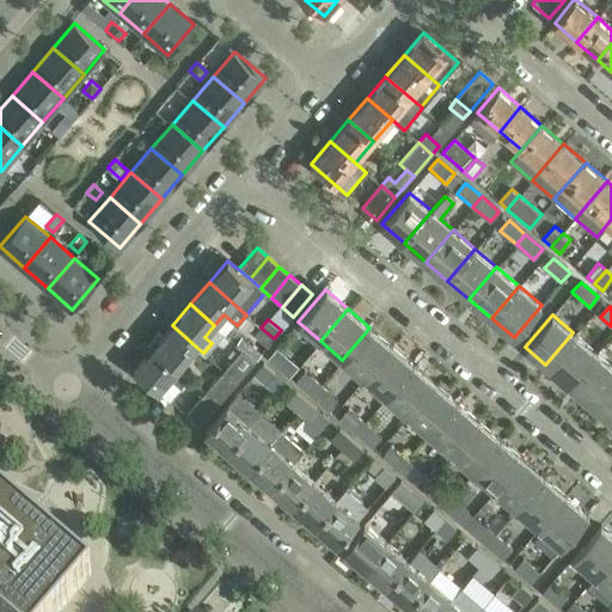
[(148,343),(153,347),(177,368),(196,347),(172,325),(164,335),(159,331),(148,343)]
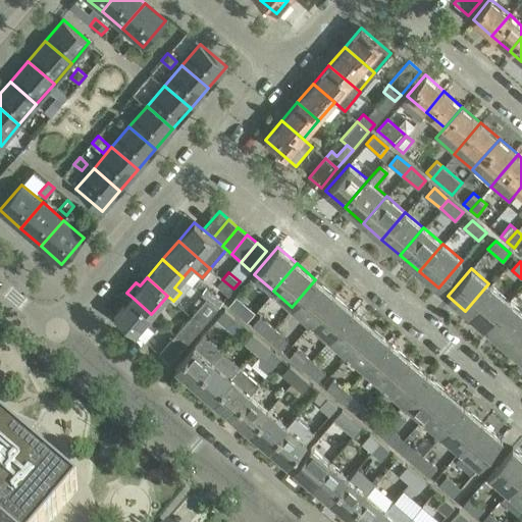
[(228,295),(233,289),(222,279),(217,285),(228,295)]
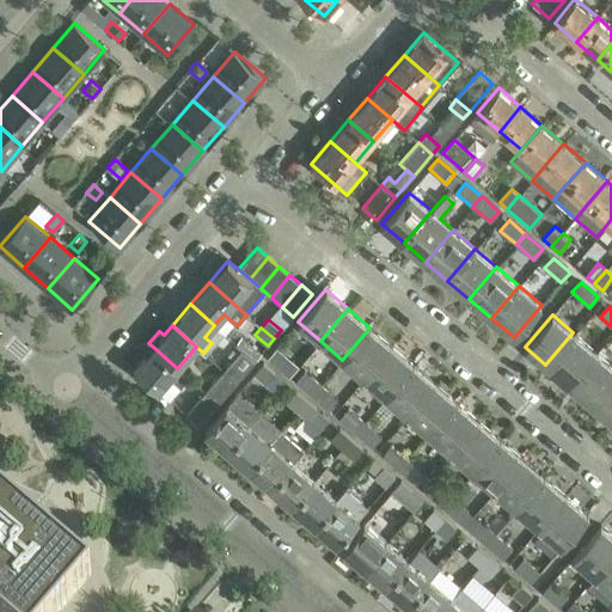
[(342,360),(363,378),(392,346),(369,328),(342,360)]
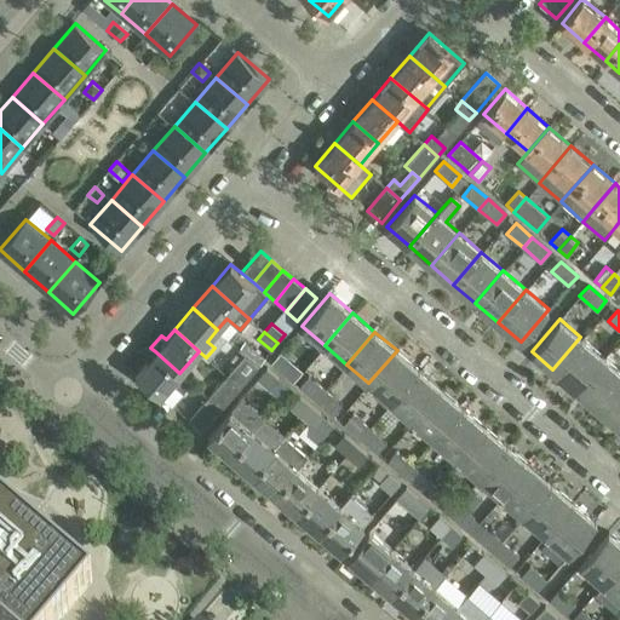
[(604,357),(580,337),(552,369),(577,390),(604,357)]
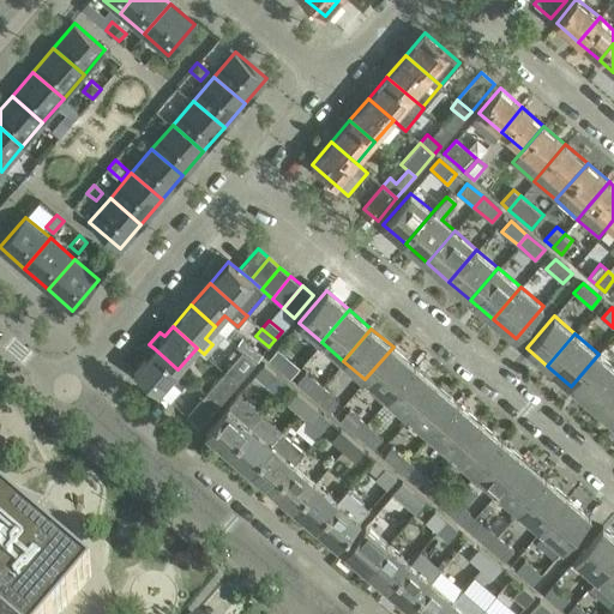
[(263,353),(242,336),(235,345),(256,361),(263,353)]
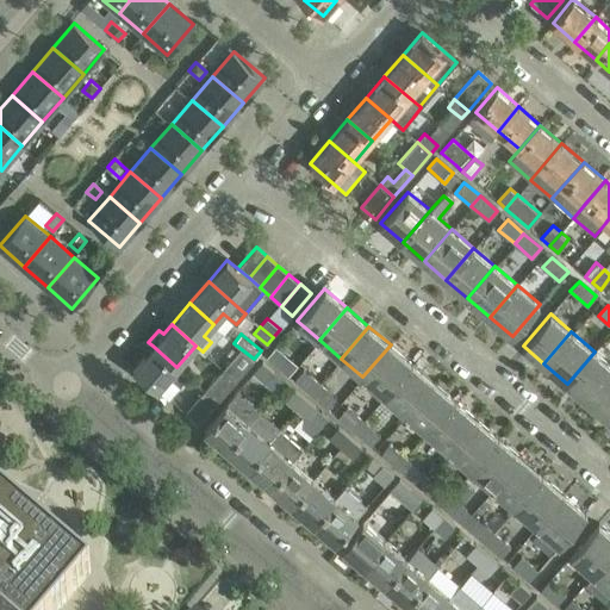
[(385,396),(412,363),(391,344),(362,377),(385,396)]
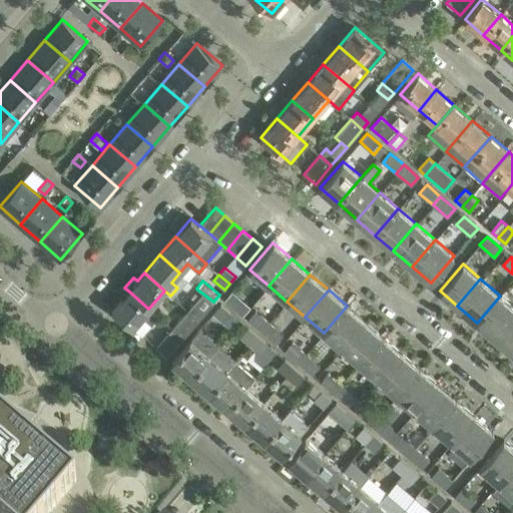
[(148,309),(128,291),(112,310),(133,328),(142,316),(151,324),(158,317),(148,309)]
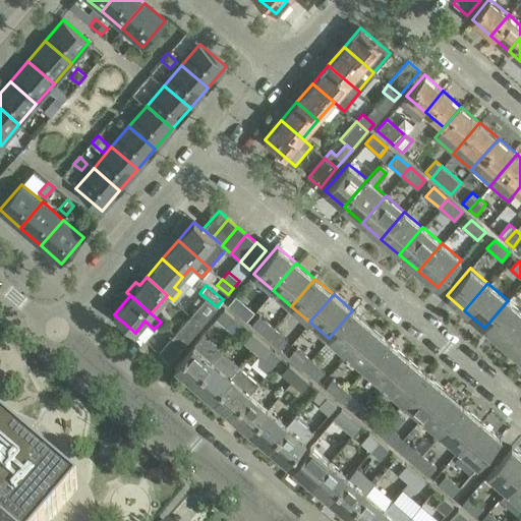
[(520,322),(520,311),(508,300),(484,328),(503,344),(520,322)]
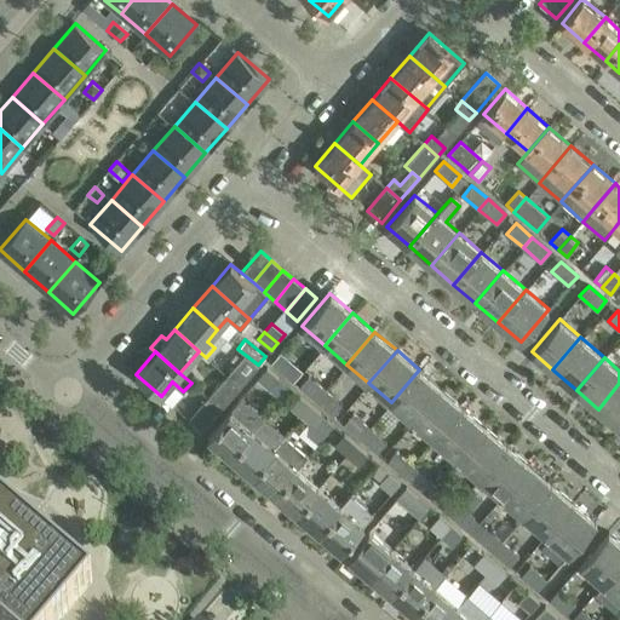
[(294,363),(285,373),(294,382),(303,371),(294,363)]
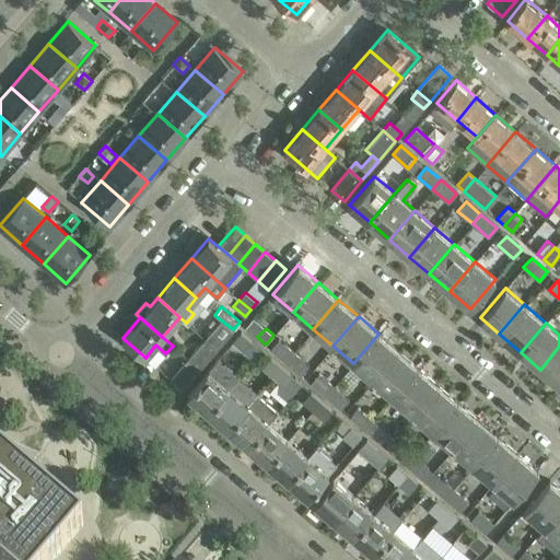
[(205,339),(217,349),(223,342),(211,331),(205,339)]
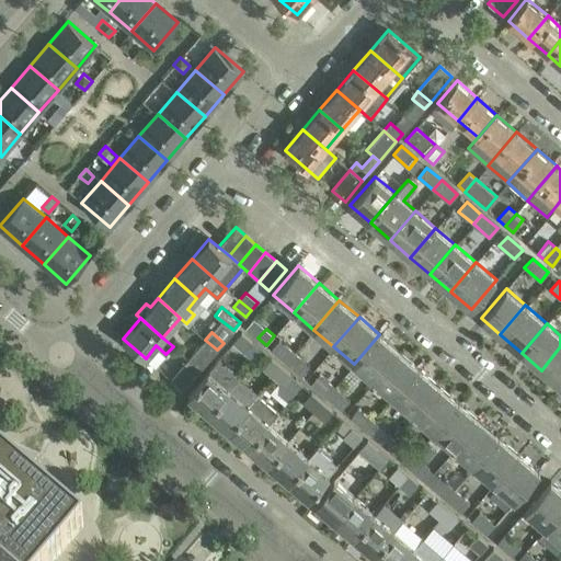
[(243,352),(252,342),(241,332),(232,342),(243,352)]
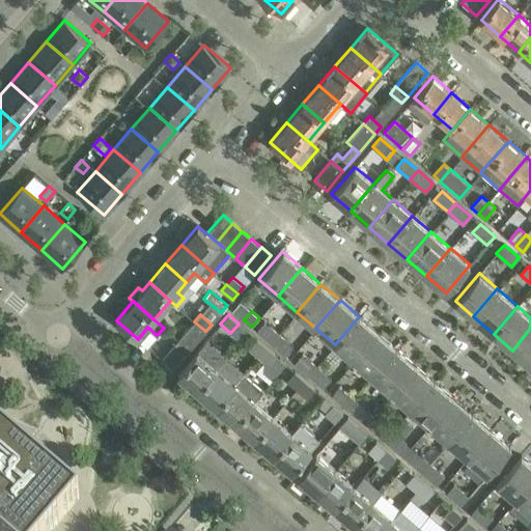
[(354,361),(378,333),(359,316),(335,344),(354,361)]
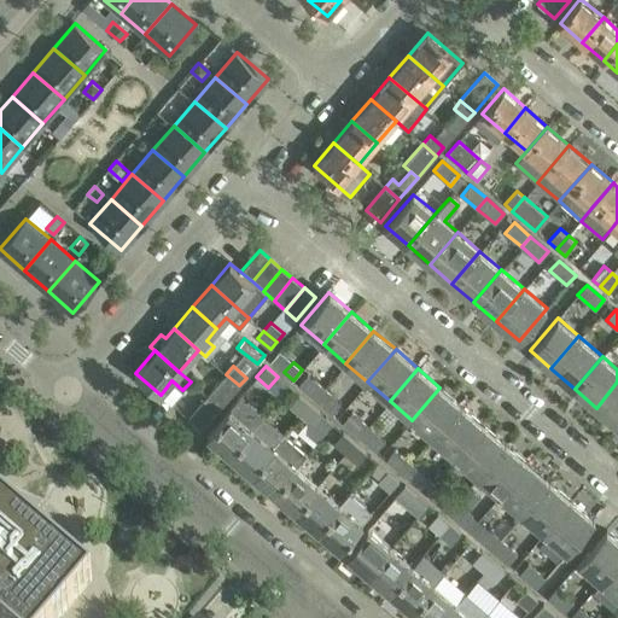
[(221,407),(239,385),(226,374),(208,395),(221,407)]
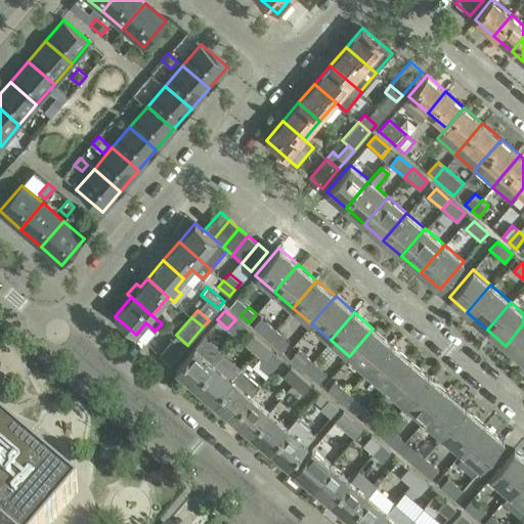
[(253,325),(267,338),(274,330),(260,317),(253,325)]
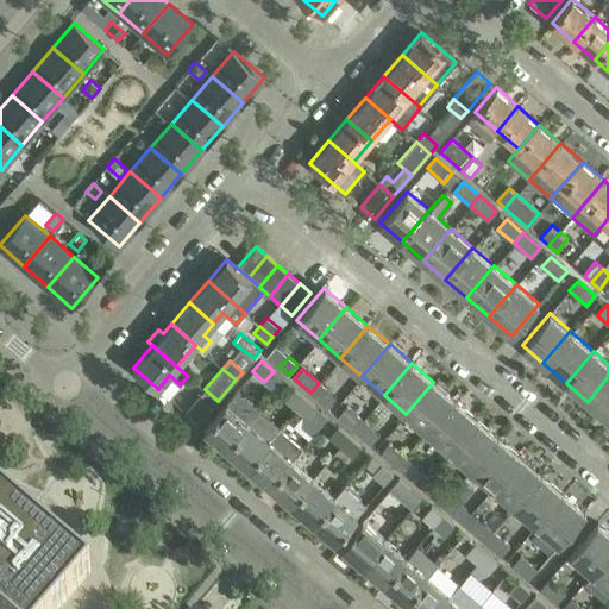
[(608,376),(588,402),(608,420),(608,376)]
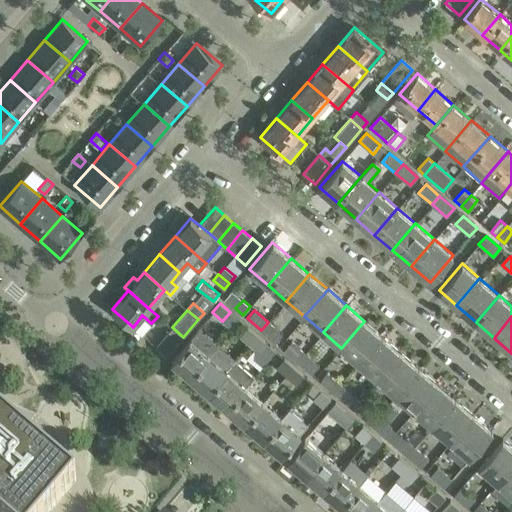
[(359,363),(382,336),(364,321),(341,348),(359,363)]
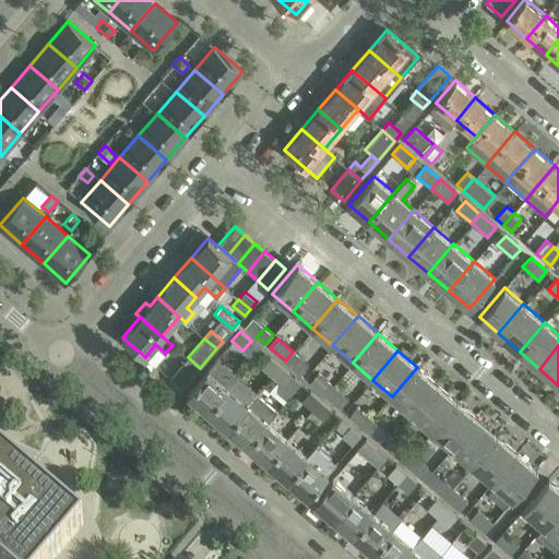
[(308,365),(293,352),(285,360),(300,373),(308,365)]
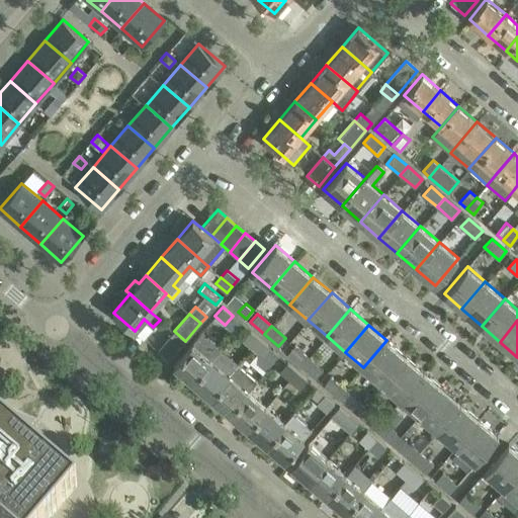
[(169,360),(185,341),(174,331),(158,350),(169,360)]
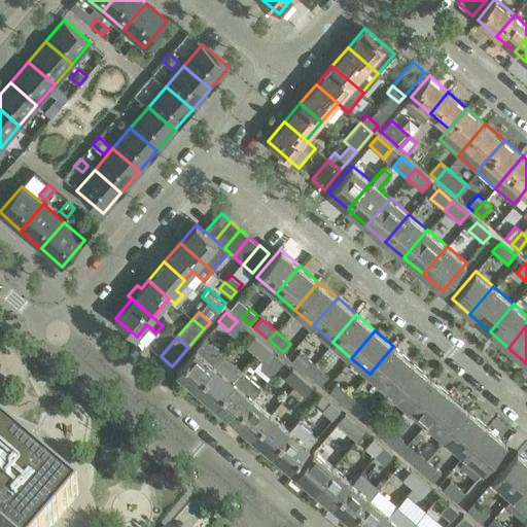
[(256,354),(265,345),(254,337),(246,346),(256,354)]
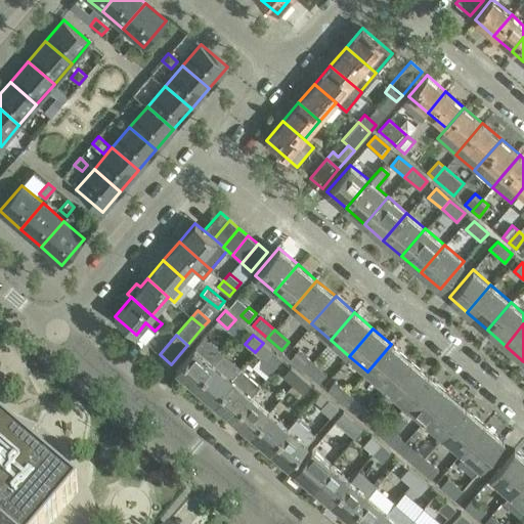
[(223,352),(204,336),(175,368),(194,385),(223,352)]
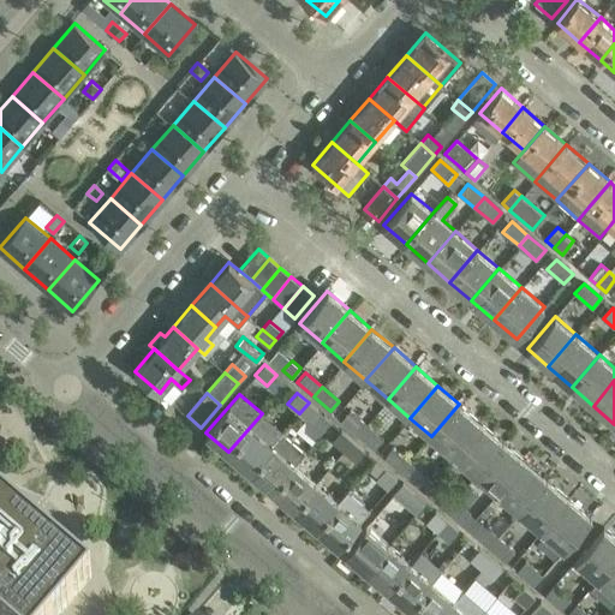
[(311,423),(321,412),(309,402),(299,413),(311,423)]
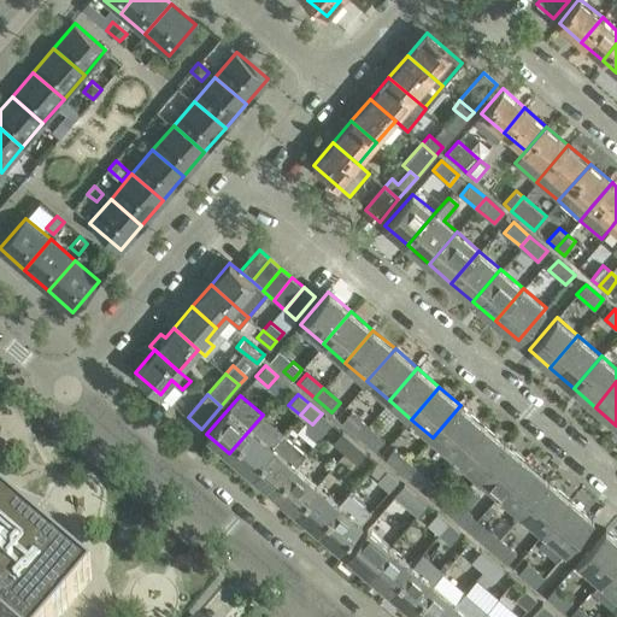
[(454,457),(483,424),(460,405),(433,438),(454,457)]
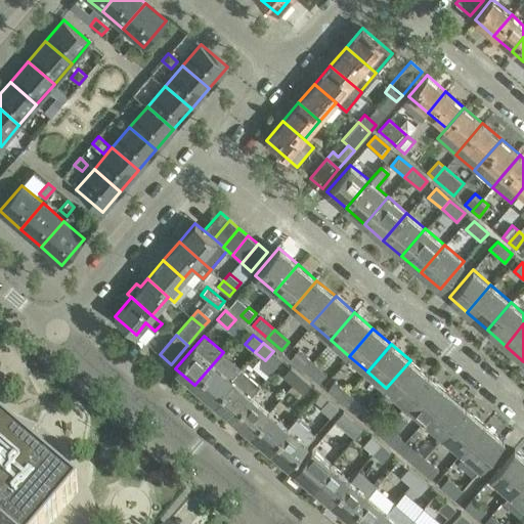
[(291,358),(304,370),(312,361),(298,349),(291,358)]
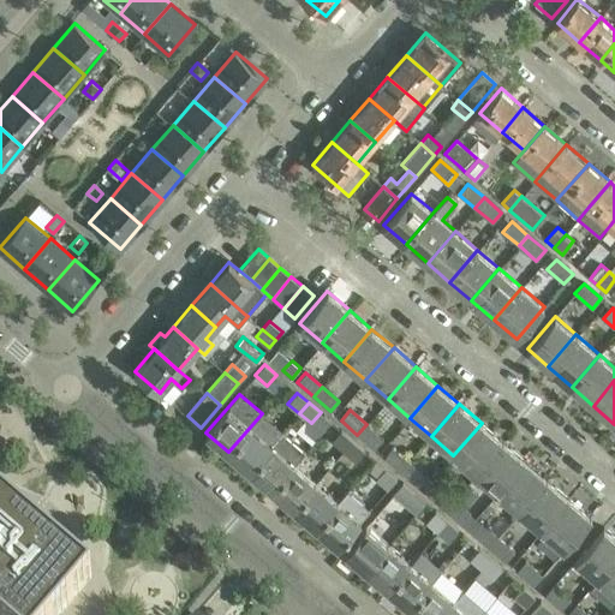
[(284,433),(262,413),(228,452),(250,470),(284,433)]
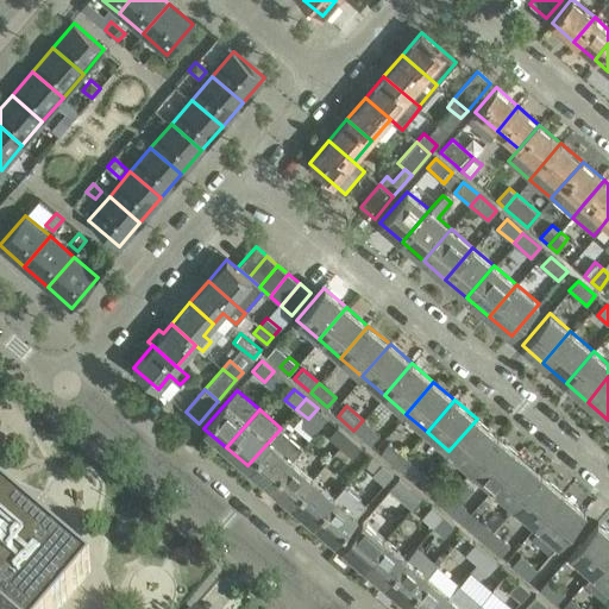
[(471,470),(498,438),(477,419),(449,451),(471,470)]
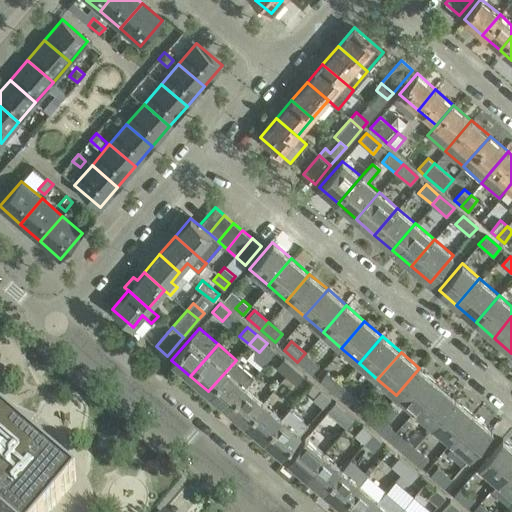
[(305,353),(297,362),(311,374),(319,365),(305,353)]
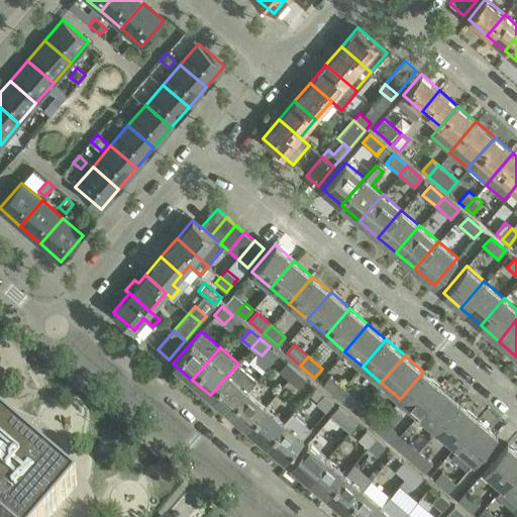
[(289,379),(297,370),(287,362),(279,371),(289,379)]
